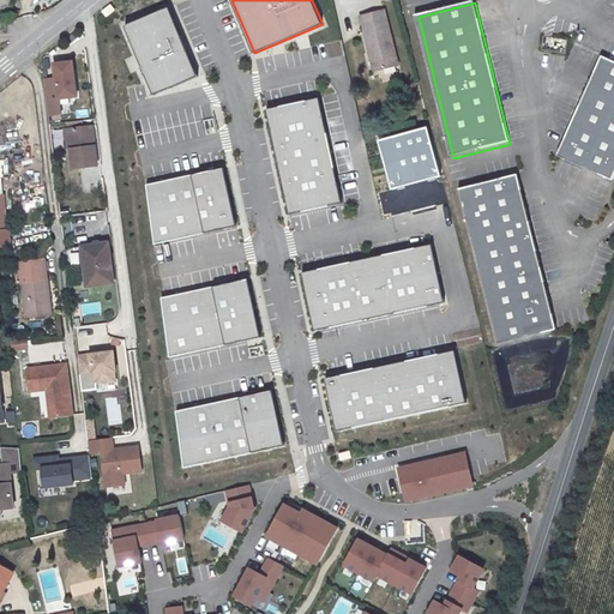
[(198,76),(169,7),(125,26),(154,94),(198,76)]
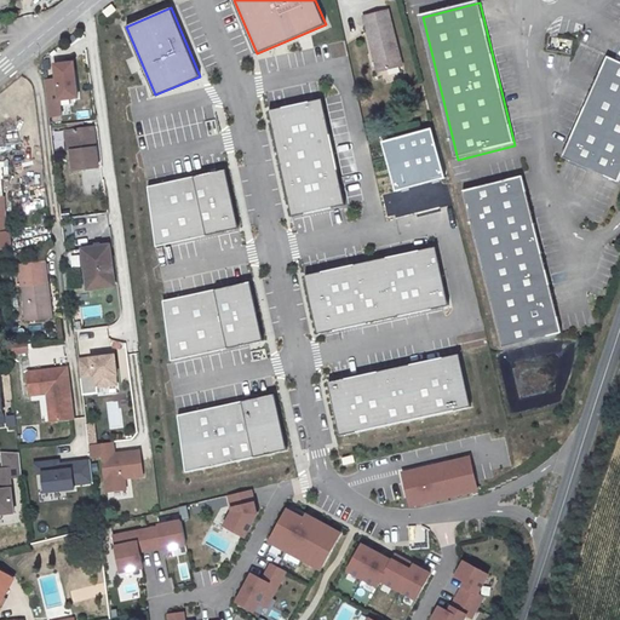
[(386,11),(361,18),(371,56),(374,55),(380,75),(401,70),(386,11)]
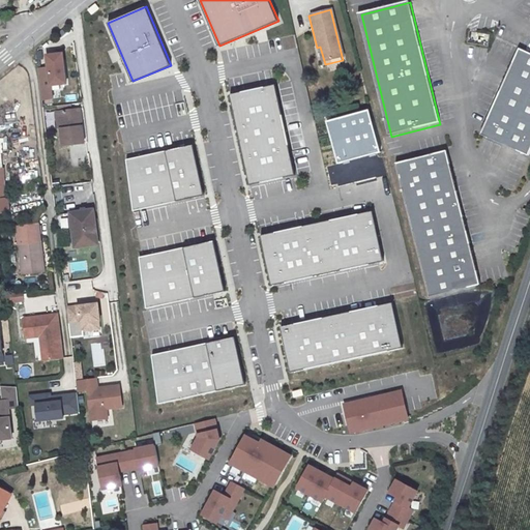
[(473,30),(470,40),(487,45),(489,34),(473,30)]
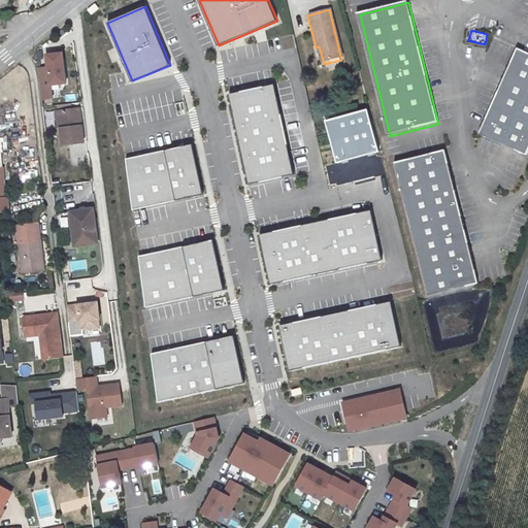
[(527,53),(518,48),(483,132),(527,151),(527,53)]
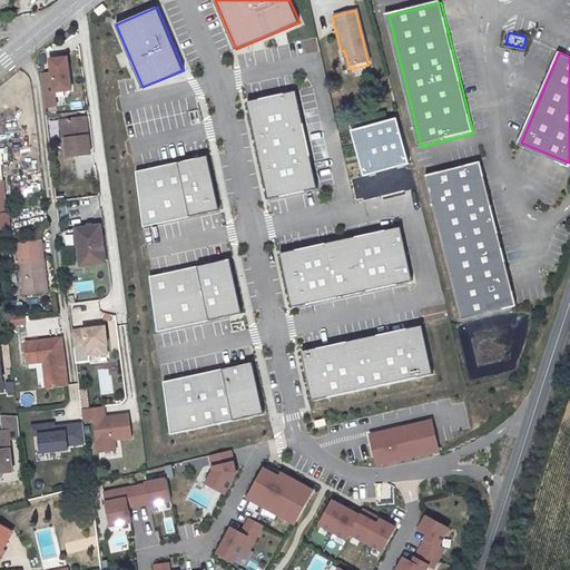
[(67,62),(50,64),(51,68),(40,69),(45,101),(56,100),(53,87),(70,85),(67,62)]
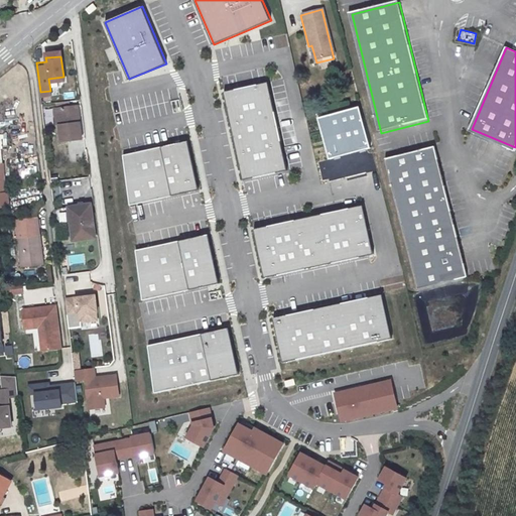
[(286,170),(269,84),(225,93),(243,179),(286,170)]
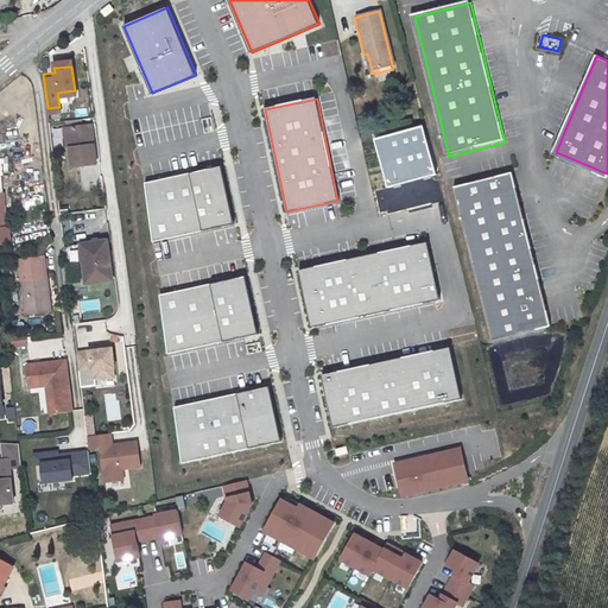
[(90,120),(67,122),(71,163),(95,159),(90,120)]
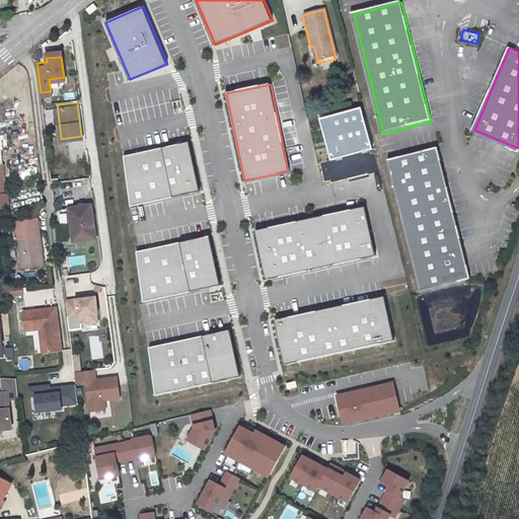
[(360,108),(319,119),(330,160),(370,149),(360,108)]
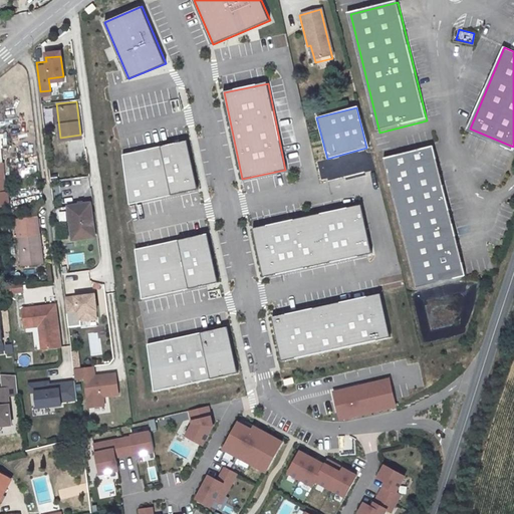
[(198,190),(187,140),(123,155),(130,204),(198,190)]
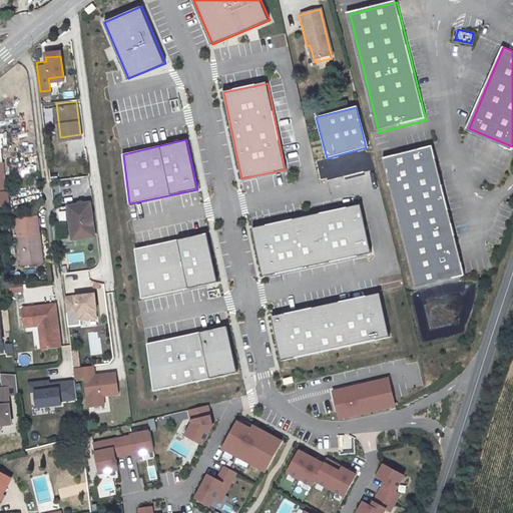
[(467,275),(434,147),(386,159),(419,288),(467,275)]
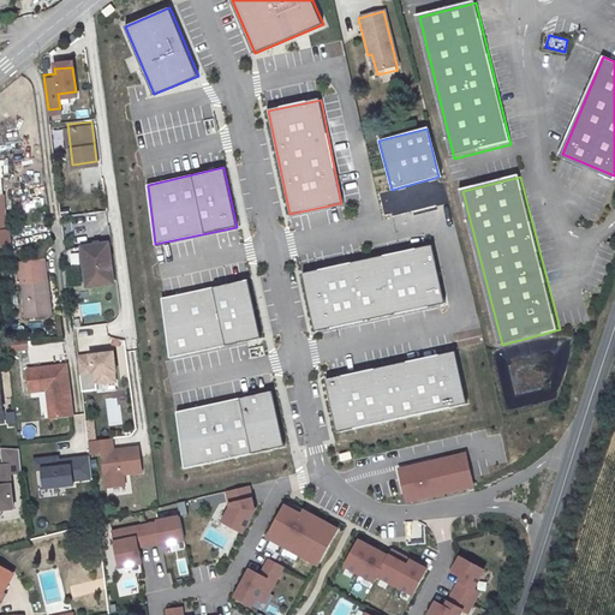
[(108,239),(83,242),(87,281),(113,279),(108,239)]
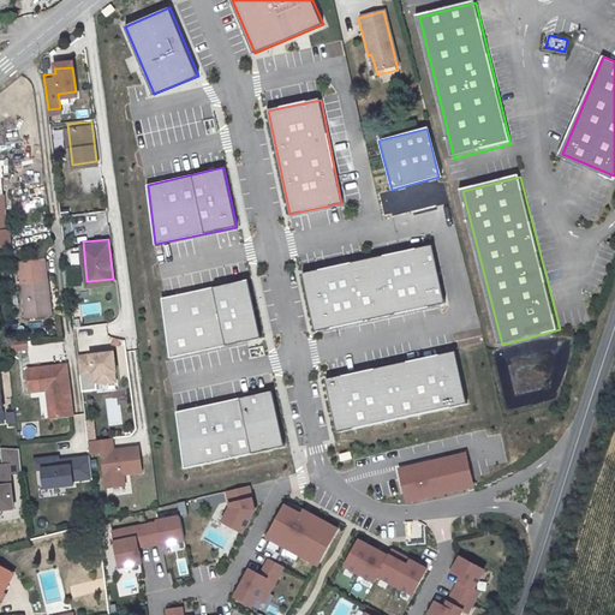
[(443,303),(431,245),(303,274),(318,329),(443,303)]
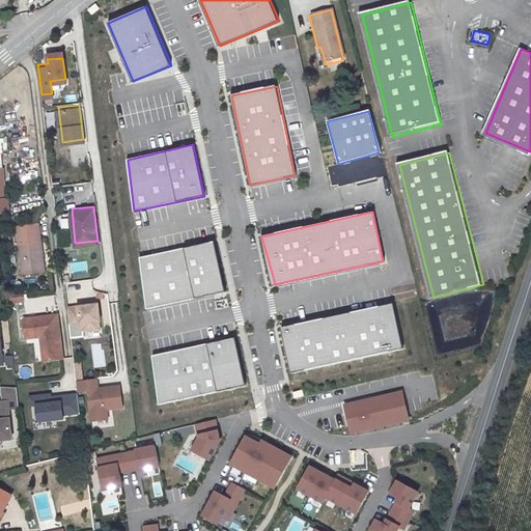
[(42,241),(39,224),(18,226),(19,238),(23,275),(45,272),(42,241)]
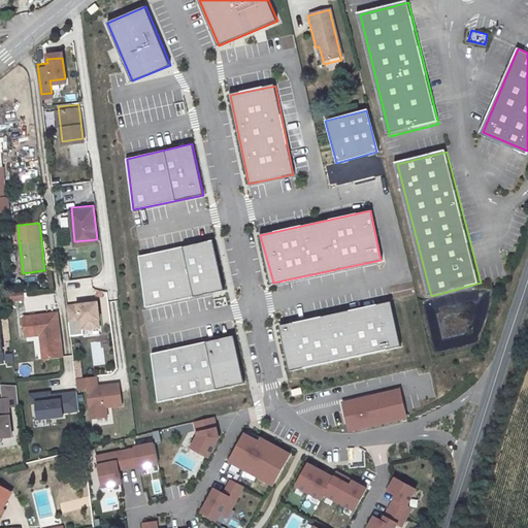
[(211,240),(138,257),(145,307),(224,290),(211,240)]
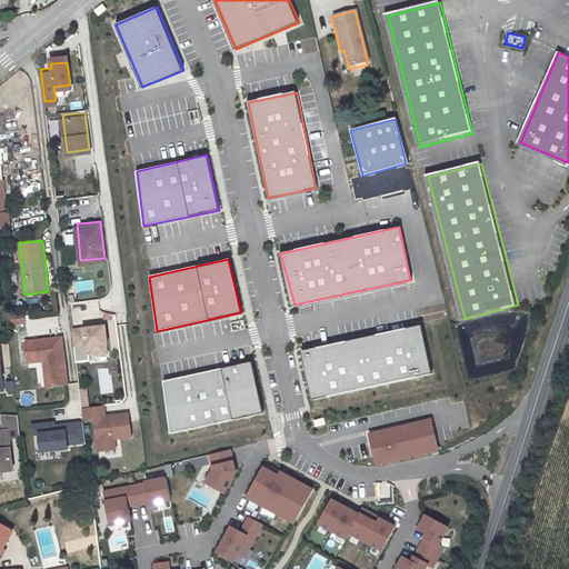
[(8,326),(25,325),(23,315),(7,316),(8,326)]
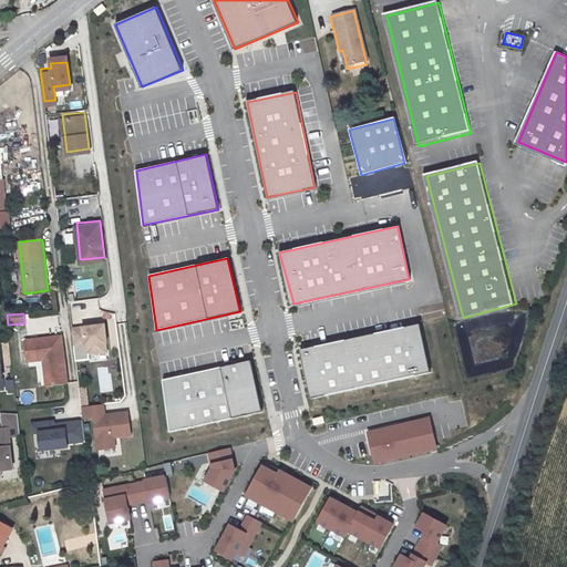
[(107,322),(71,327),(73,344),(90,343),(91,351),(107,349),(106,340),(110,340),(107,322)]
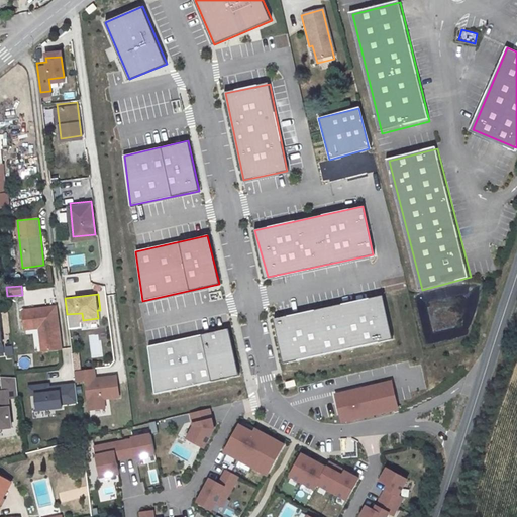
[(393,340),(384,296),(274,317),(284,363),(393,340)]
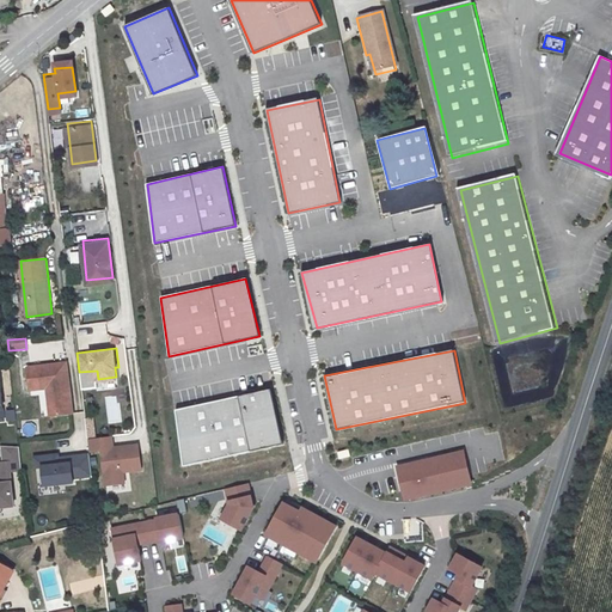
[(65,363),(26,371),(29,392),(46,390),(47,397),(50,397),(53,418),(71,416),(65,363)]
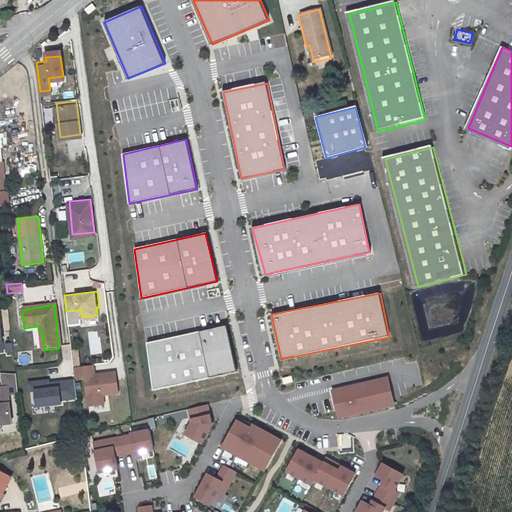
[(238,373),(226,326),(146,343),(156,389),(238,373)]
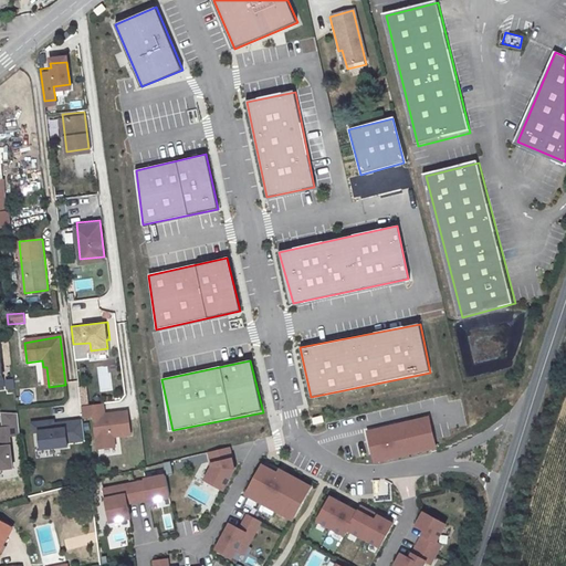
[(103,402),(81,406),(83,417),(94,416),(97,448),(114,446),(113,435),(130,432),(127,411),(104,413),(103,402)]
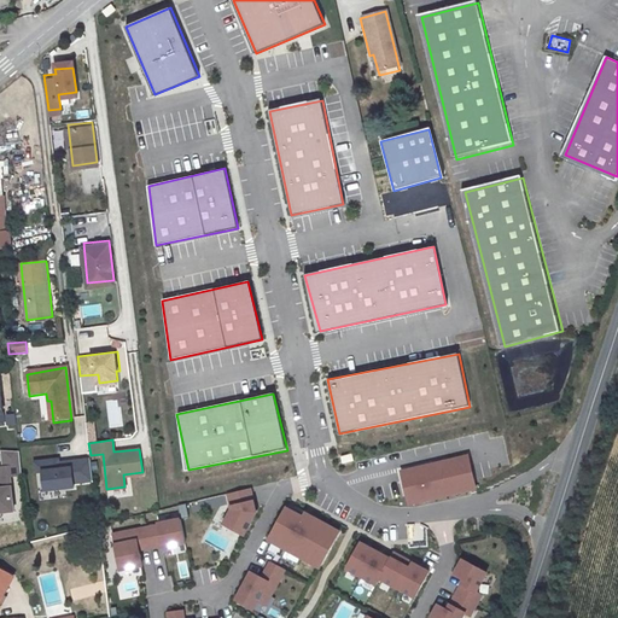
[(476,489),(468,456),(433,465),(435,470),(429,471),(427,466),(402,472),(409,505),(476,489)]
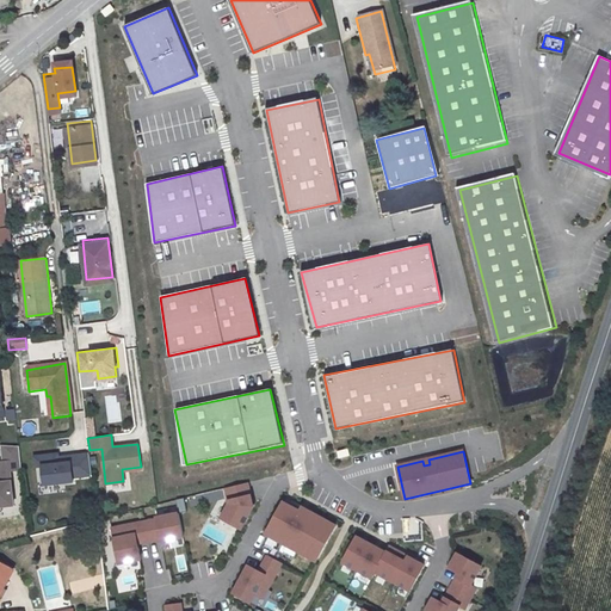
[(92,475),(90,455),(59,458),(57,455),(35,458),(36,468),(42,467),(44,486),(74,482),(73,477),(92,475)]
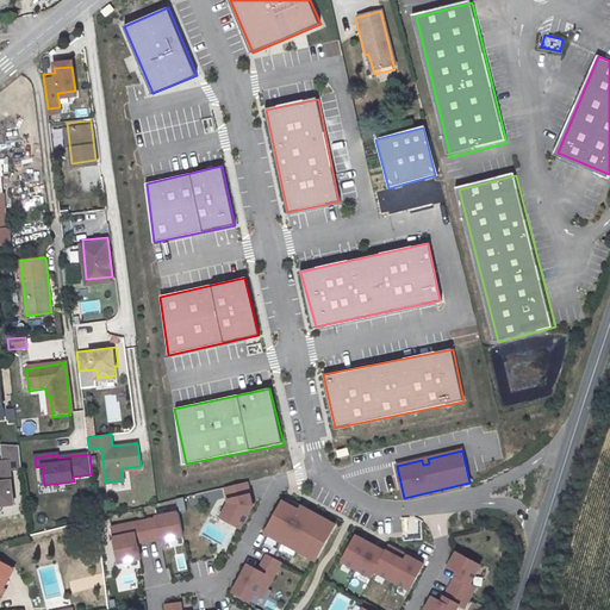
[(240,529),(251,506),(246,483),(224,489),(228,504),(221,518),(240,529)]
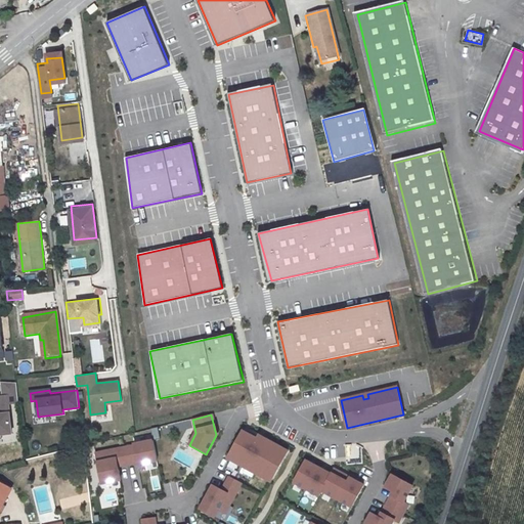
[(288,450),(259,435),(257,438),(243,431),(227,457),(271,481),(288,450)]
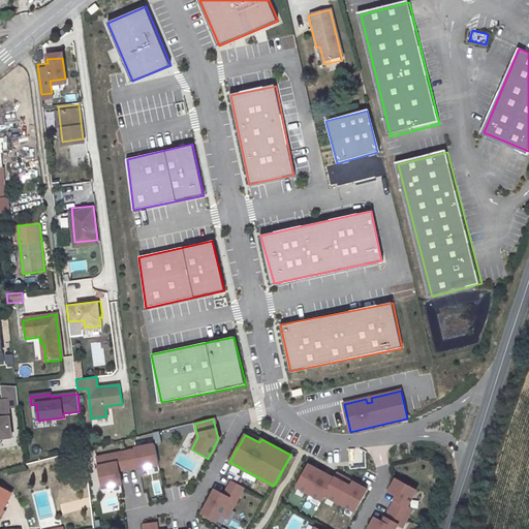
[(135,450),(125,453),(128,469),(139,467),(141,469),(159,465),(155,444),(135,448),(135,450)]
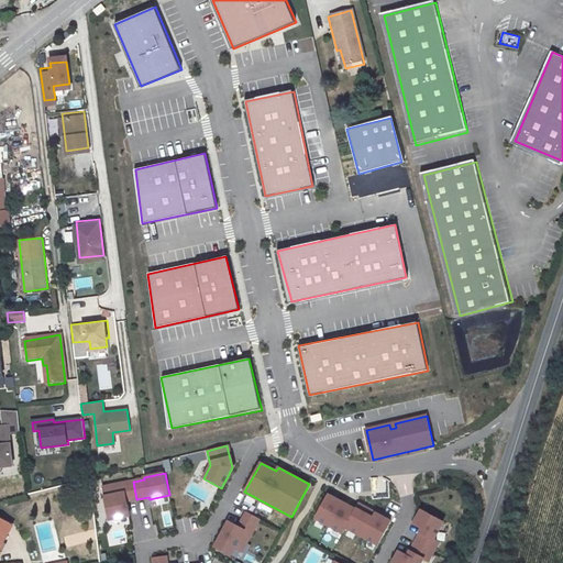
[(136,499),(133,482),(103,487),(110,520),(130,516),(128,501),(136,499)]
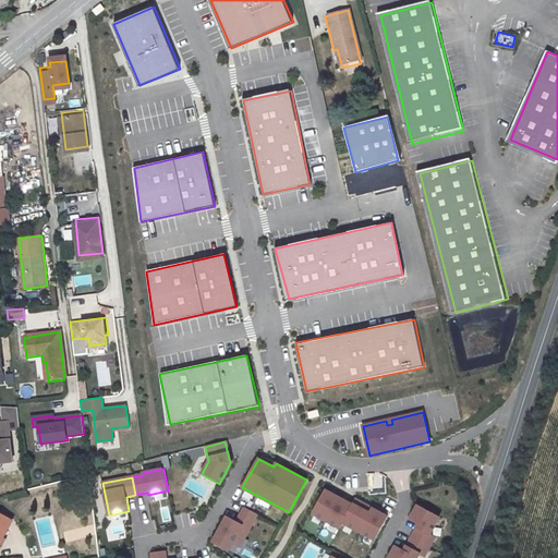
[(375,540),(387,517),(355,499),(352,505),(325,490),(313,513),(340,528),(342,522),(375,540)]
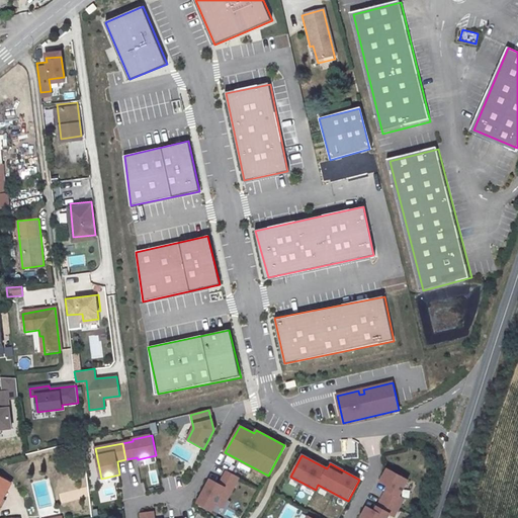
[(404,499),(399,497),(408,481),(387,469),(381,482),(389,486),(381,499),(399,508),(404,499)]
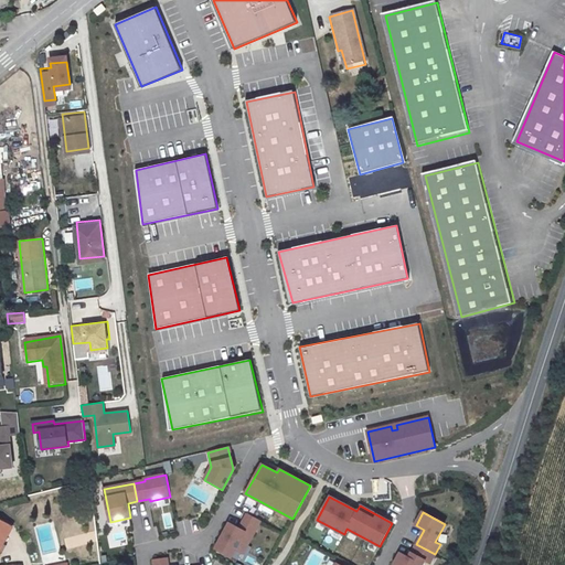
[(247,545),(260,521),(247,513),(238,530),(235,529),(236,526),(230,523),(215,548),(232,557),(240,542),(247,545)]
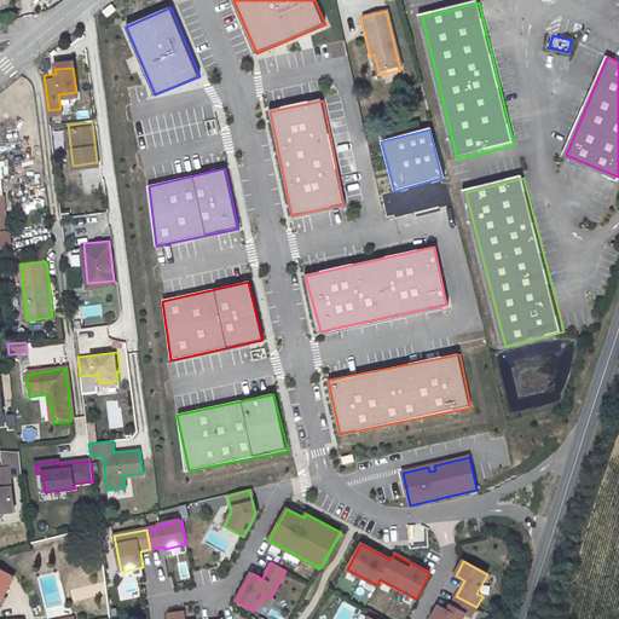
[(15,577),(0,568),(0,593),(4,595),(15,577)]
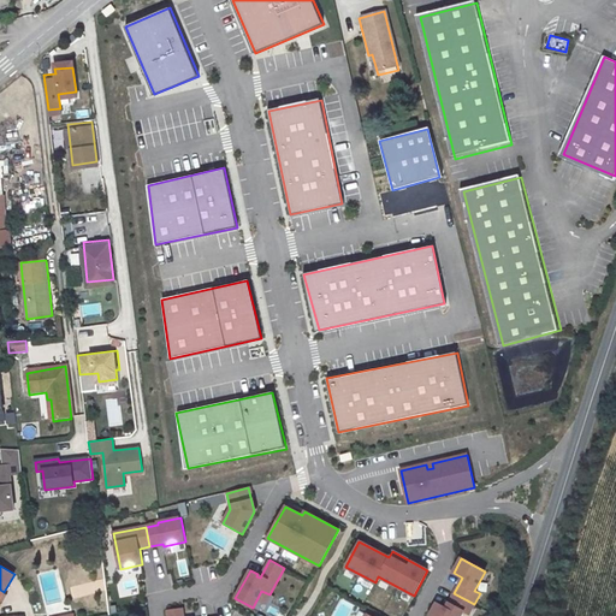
[(469,614),(474,604),(454,593),(446,608),(437,603),(430,615),(460,615),(463,611),(469,614)]
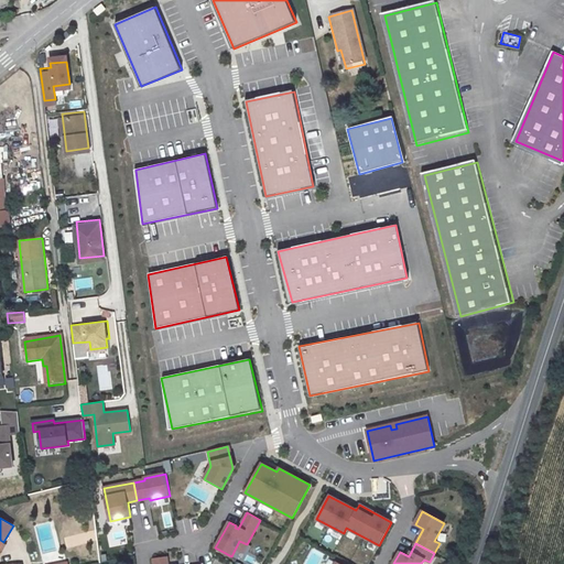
[(248,563),(257,563),(260,561),(245,551),(240,559),(248,563)]
